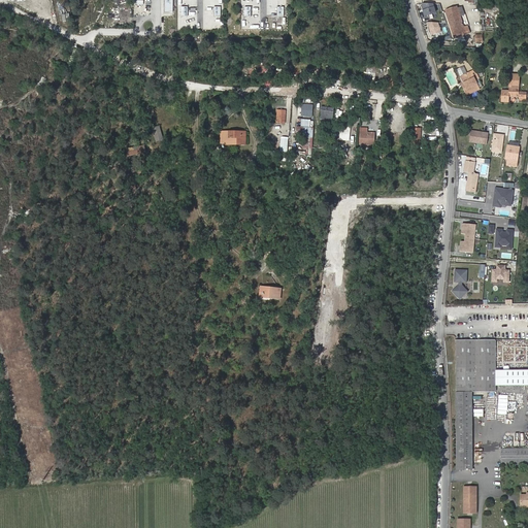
[(142,15),(142,1),(134,0),(134,15),(142,15)]
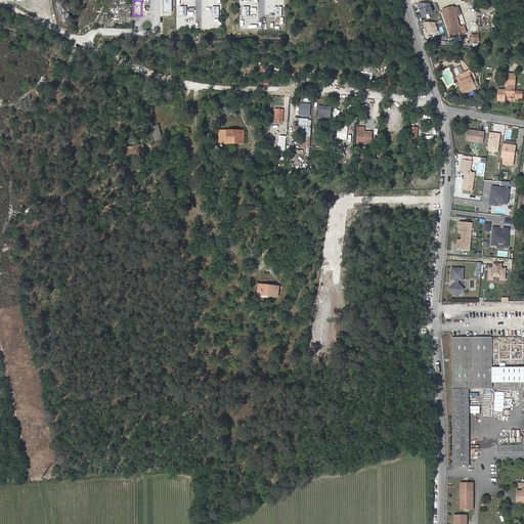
[(163,0),(163,11),(171,11),(171,0),(163,0)]
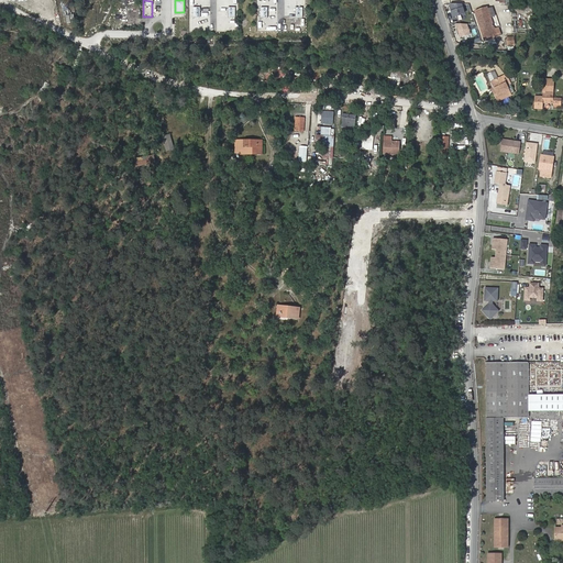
[(196,7),(196,0),(189,0),(189,17),(199,18),(200,7),(196,7)]
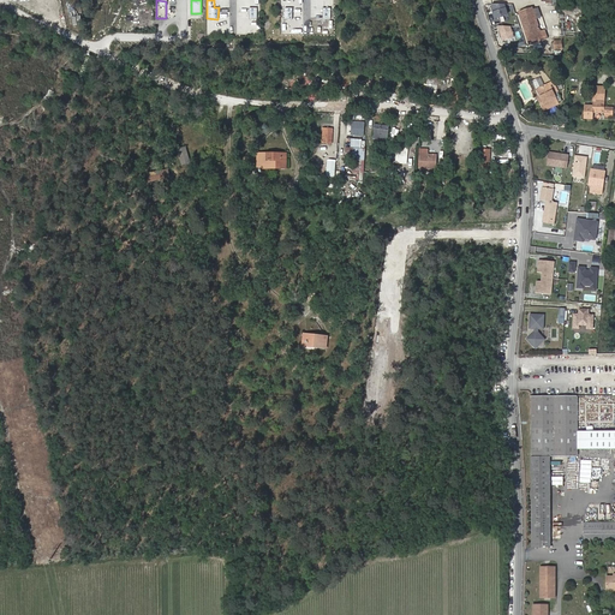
[(505,5),(491,5),(491,6),(495,18),(507,15),(505,5)]
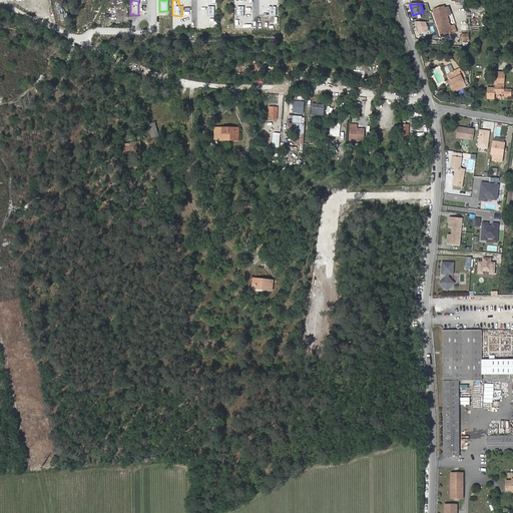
[(444,6),(434,9),(442,35),(453,32),(444,6)]
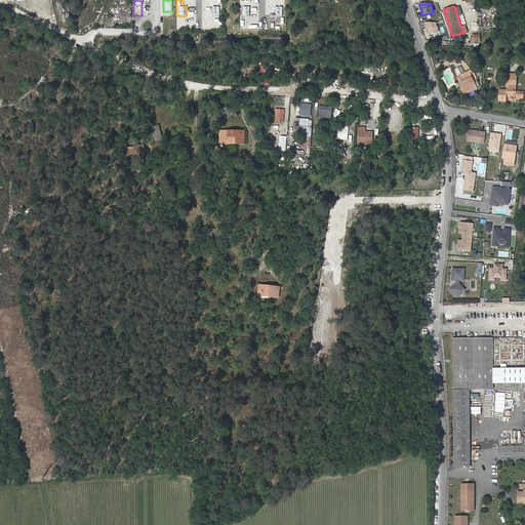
[(452,36),(444,9),(442,10),(451,37),(452,36)]
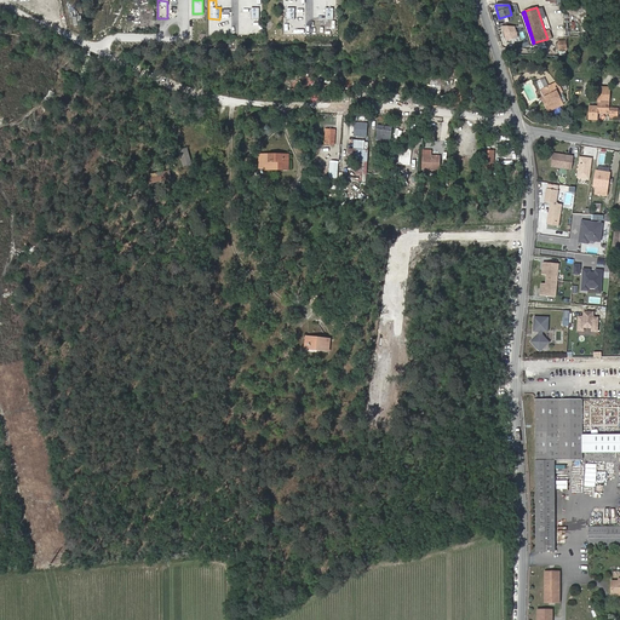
[(259,30),(250,30),(250,22),(240,22),(240,30),(247,30),(247,34),(259,34),(259,30)]
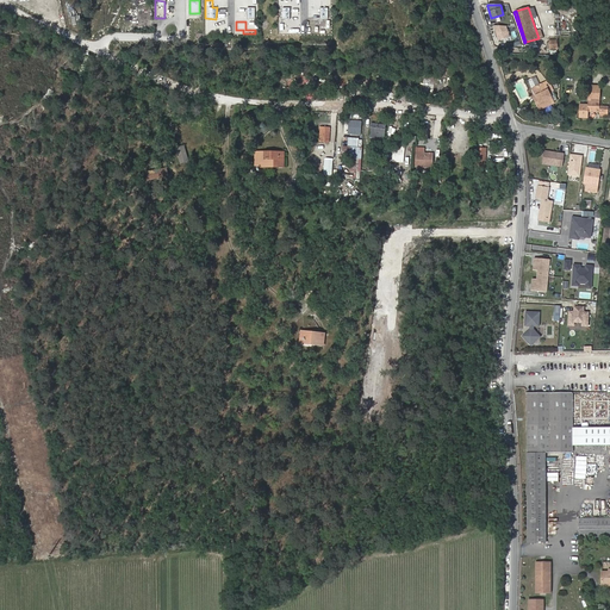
[(506,26),(493,26),(498,41),(509,37),(506,26)]
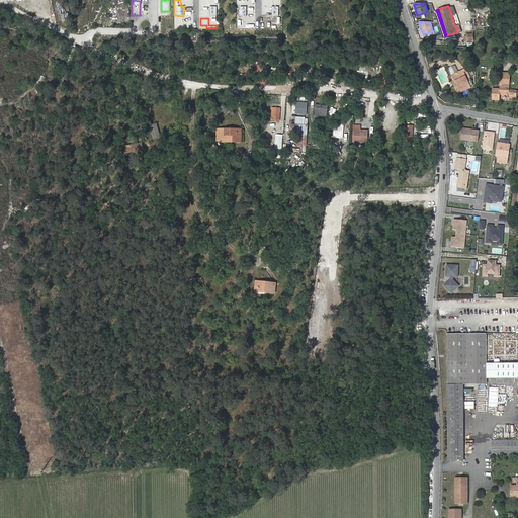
[(457,82),(453,84),(457,92),(469,86),(465,78),(469,76),(465,68),(452,74),(455,81),(456,80),(457,82)]
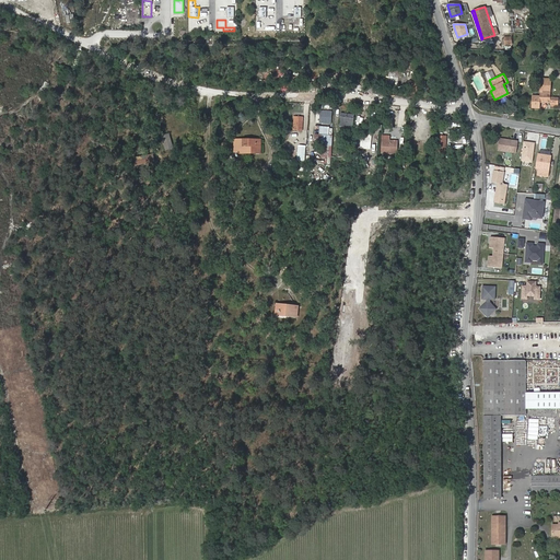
[(543,92),(550,93),(551,79),(541,79),(540,96),(541,96),(543,92)]
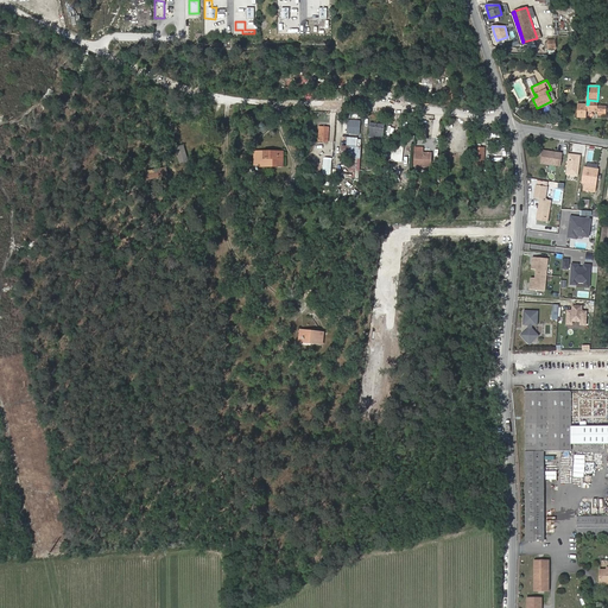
[(587,111),(596,112),(596,107),(597,105),(597,101),(589,100),(588,105),(587,105),(578,103),(578,116),(586,116),(587,111)]
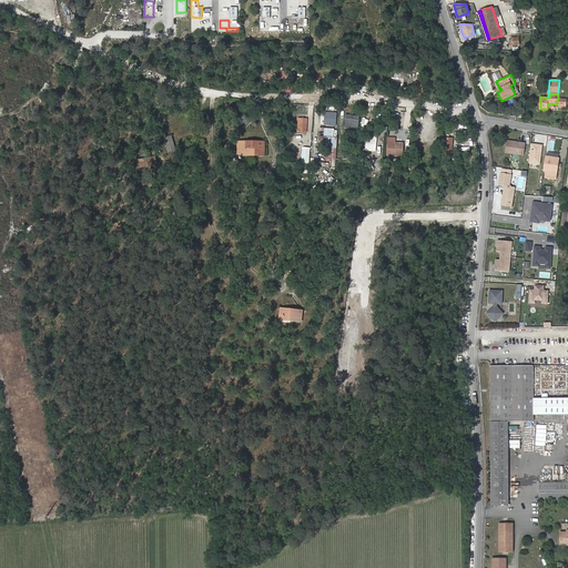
[(337,112),(325,111),(325,127),(337,127),(337,112)]
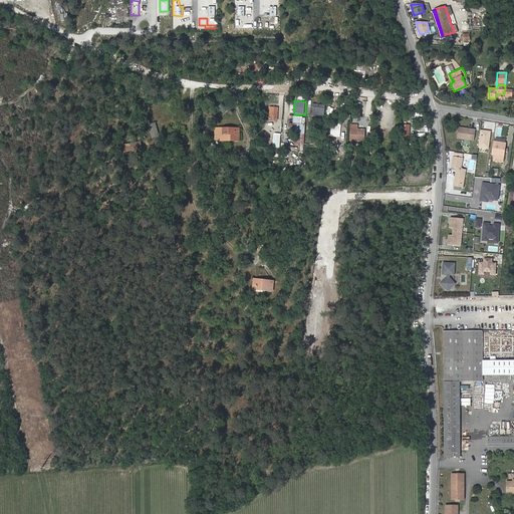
[(324,105),(313,103),(312,114),(323,115),(324,105)]
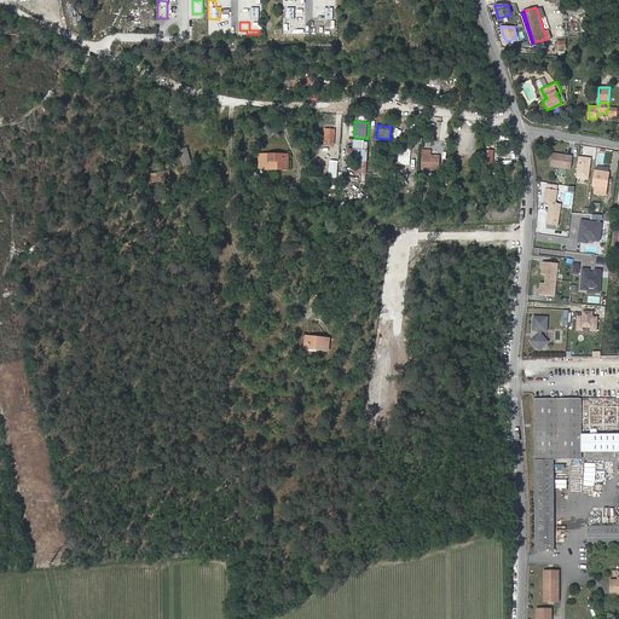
[(323,143),(333,143),(334,128),(324,128),(323,143)]
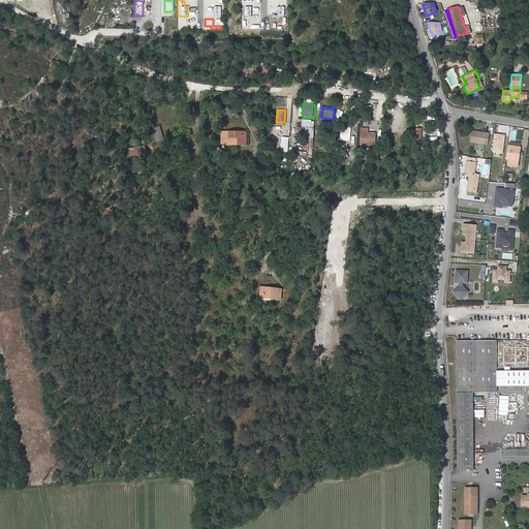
[(311,137),(312,128),(311,128),(311,127),(303,127),(303,128),(299,128),(298,137),(311,137)]
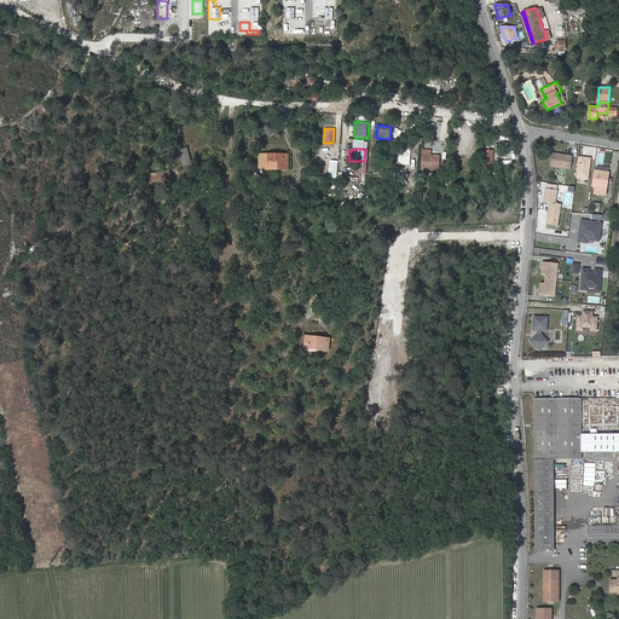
[(439,168),(439,155),(429,155),(429,149),(421,149),(421,168),(439,168)]
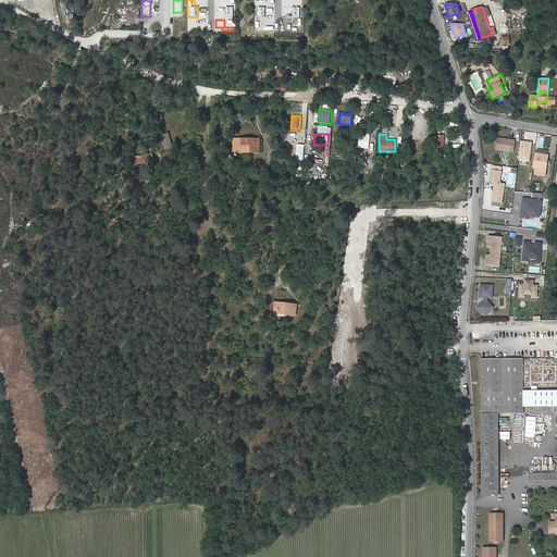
[(173,147),(169,135),(162,136),(166,149),(173,147)]
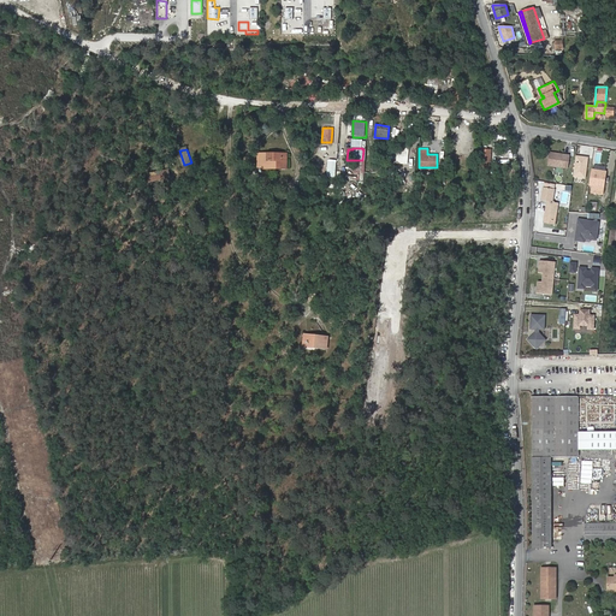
[(489,169),(491,150),(480,149),(478,167),(489,169)]
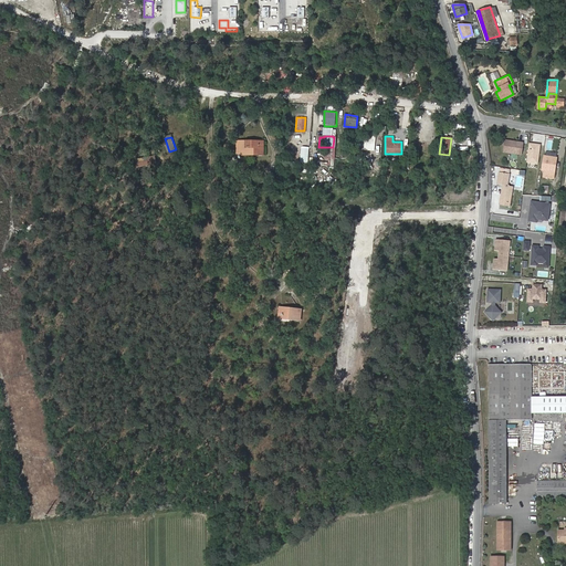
[(524,143),(505,140),(504,153),(523,155),(524,143)]
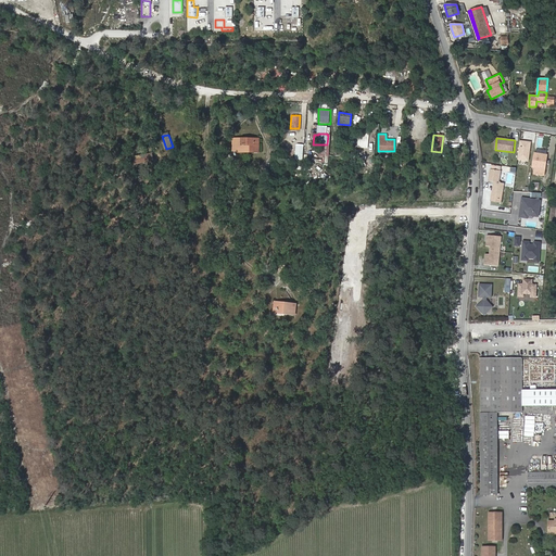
[(237,147),(237,139),(234,139),(234,150),(250,151),(250,147),(237,147)]
